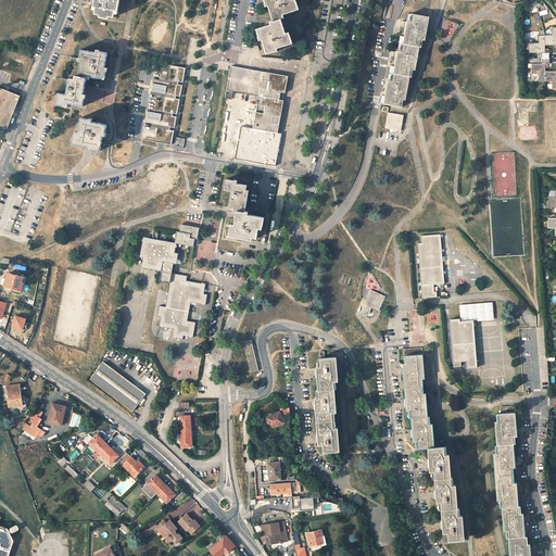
[(93,0),(92,5),(95,5),(93,13),(99,14),(98,16),(108,19),(109,16),(113,17),(114,11),(116,12),(118,2),(118,0),(93,0)]
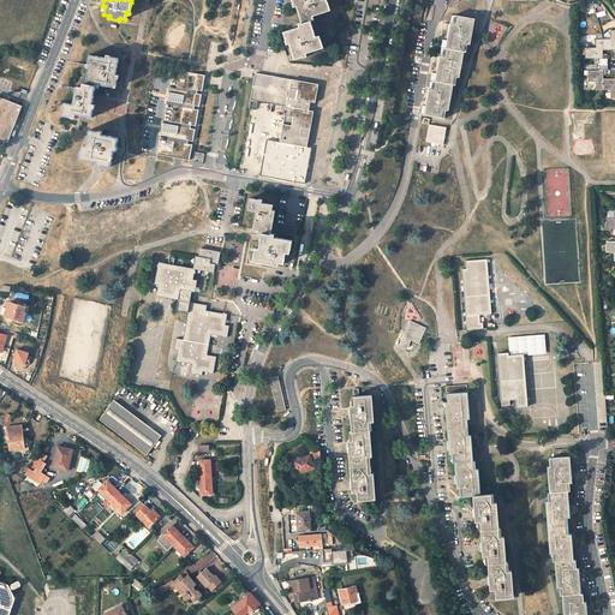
[(292,0),(294,5),(298,4),(304,23),(312,19),(311,17),(330,10),(328,1),(326,3),(324,0),(292,0)]
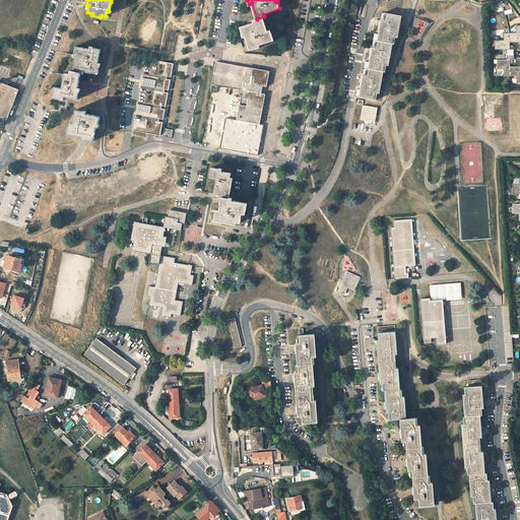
[(401,15),(386,13),(384,19),(382,19),(381,19),(380,22),(378,34),(377,41),(392,44),(393,37),(395,37),(397,37),(401,15)]
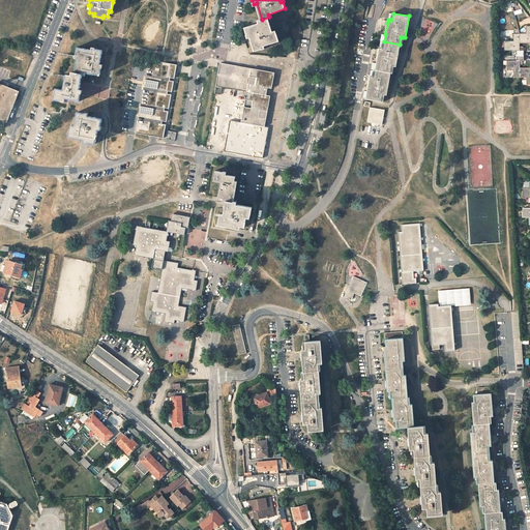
[(262,20),(262,22),(263,23),(245,29),(247,36),(252,35),(256,50),(264,48),(263,45),(280,39),(277,32),(274,32),(269,17),(262,20)]
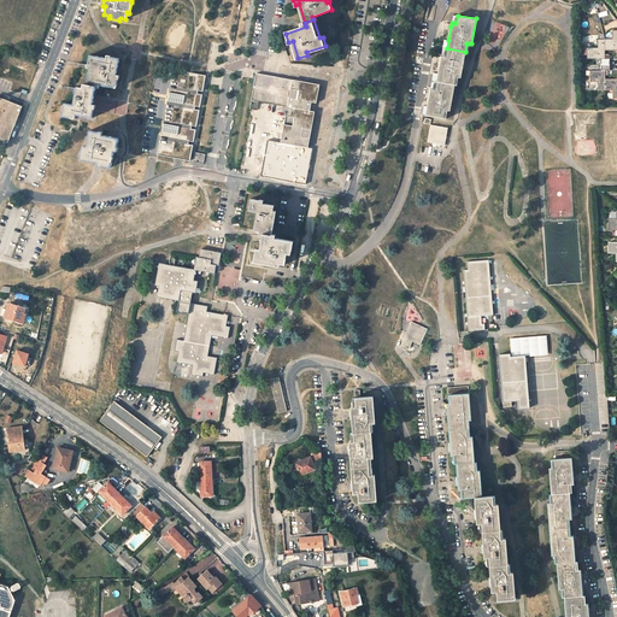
[(611,39),(604,39),(604,50),(616,50),(616,30),(611,31),(611,39)]
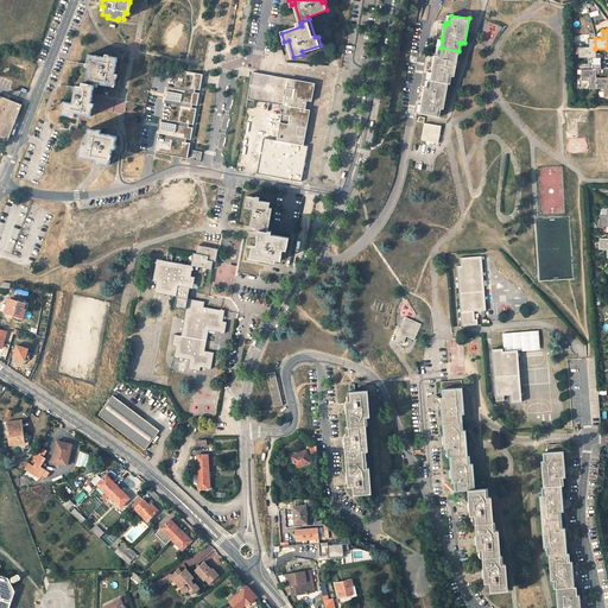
[(600,61),(600,58),(595,57),(595,49),(595,38),(589,38),(588,38),(588,46),(572,48),(572,54),(577,54),(577,57),(591,58),(591,63),(600,63),(600,61)]
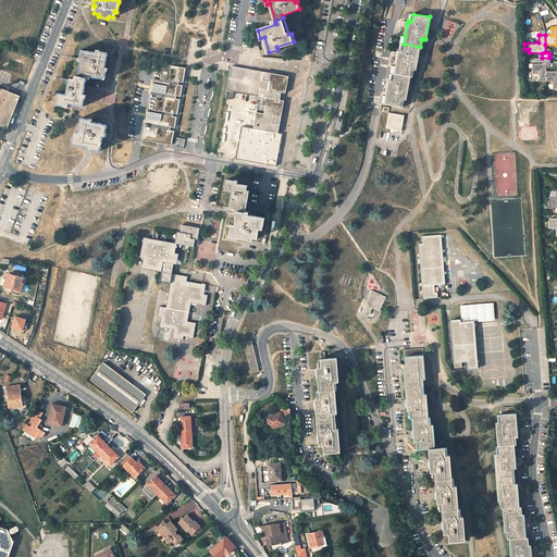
[(180,69),(140,61),(126,136),(143,139),(141,140),(148,141),(151,141),(151,140),(214,152),(225,98),(231,99),(233,91),(226,90),(231,64),(235,47),(190,38),(185,66),(181,65),(180,69)]
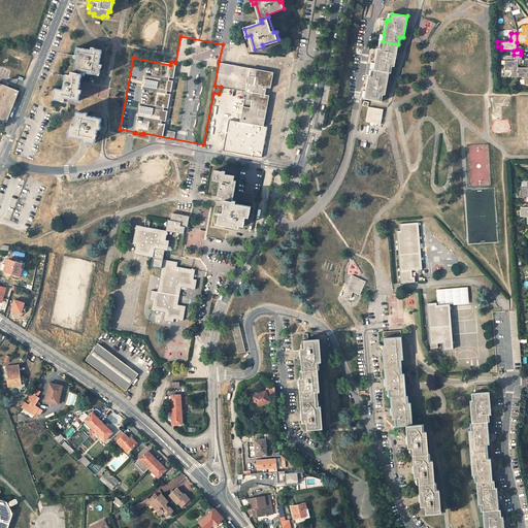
[(393,66),(398,44),(383,41),(381,48),(380,47),(377,47),(376,51),(376,54),(373,69),(389,72),(390,65),(392,66),(393,66)]
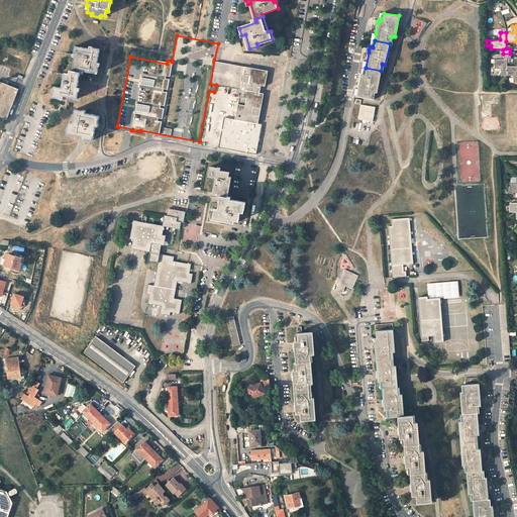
[(78,67),(94,70),(96,70),(97,63),(95,63),(98,45),(91,44),(90,46),(72,43),(71,52),(73,52),(70,68),(78,69),(78,67)]
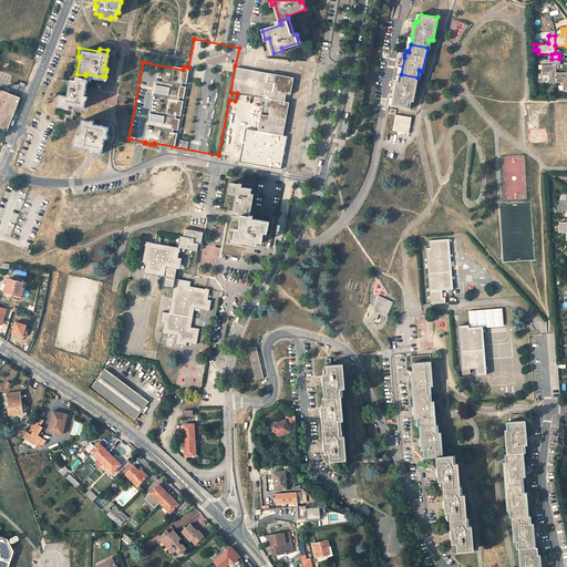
[(143,59),(143,62),(183,70),(184,66),(143,59)]
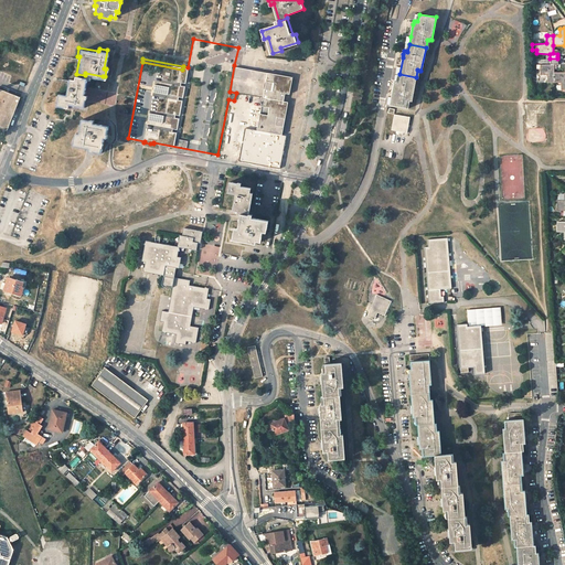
[(546,82),(553,82),(553,72),(553,65),(557,65),(557,63),(557,59),(550,59),(550,65),(540,65),(540,75),(546,75),(546,82)]
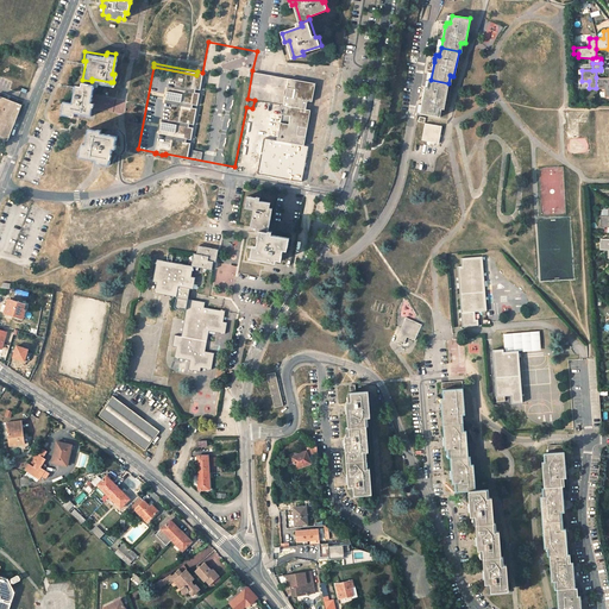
[(308,111),(303,110),(305,101),(309,101),(312,92),(313,85),(272,76),(255,74),(256,71),(252,70),(248,99),(255,100),(282,105),(275,142),(262,139),(261,146),(256,174),(301,182),(307,148),(301,146),(308,111)]
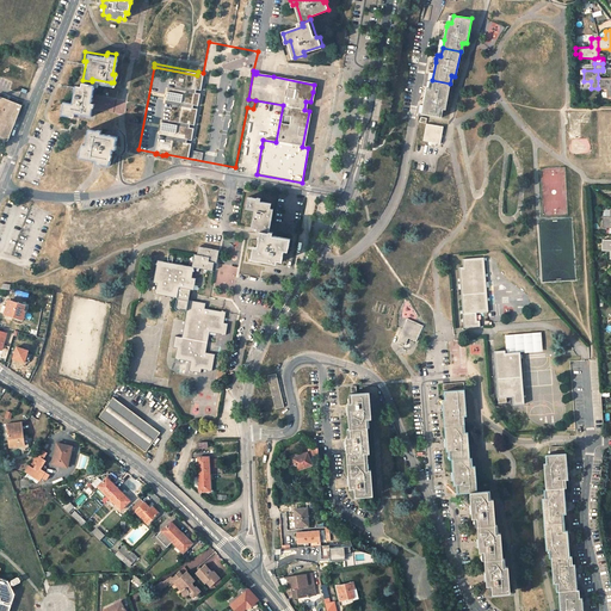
[(610,78),(598,78),(598,88),(606,90),(606,98),(610,97),(610,78)]
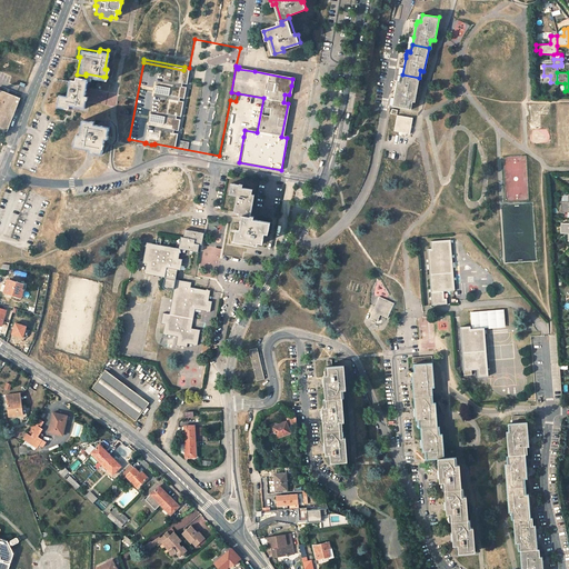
[(83,106),(85,101),(85,98),(82,97),(86,76),(77,75),(77,79),(67,77),(65,93),(59,92),(57,105),(65,106),(66,102),(83,106)]
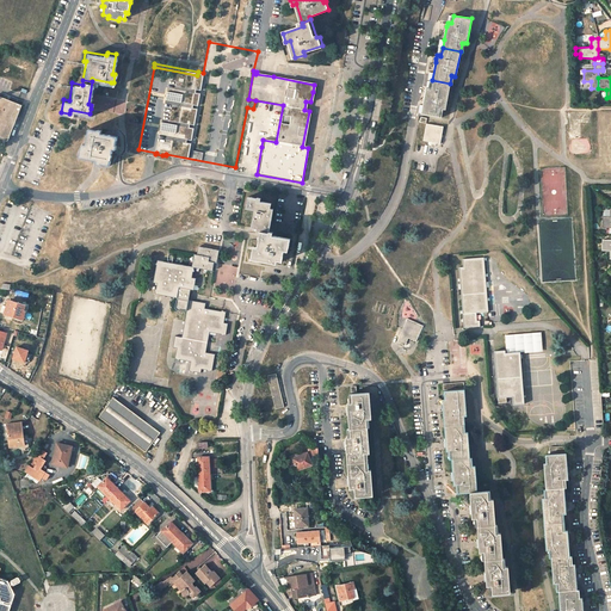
[(421,113),(438,117),(440,109),(443,109),(444,109),(450,84),(432,80),(430,88),(429,88),(426,88),(426,91),(421,113)]
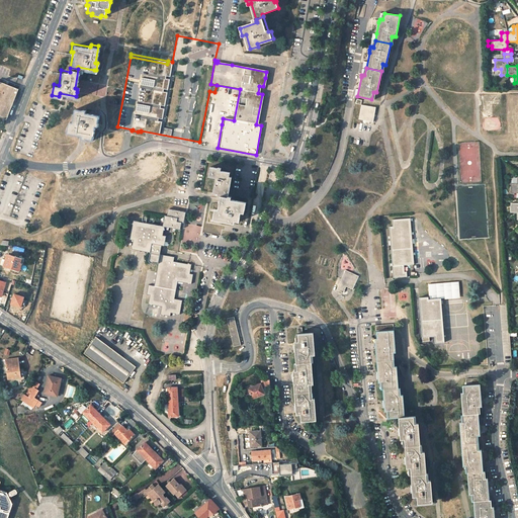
[(0,82),(0,116),(6,119),(18,89),(14,88),(0,82)]
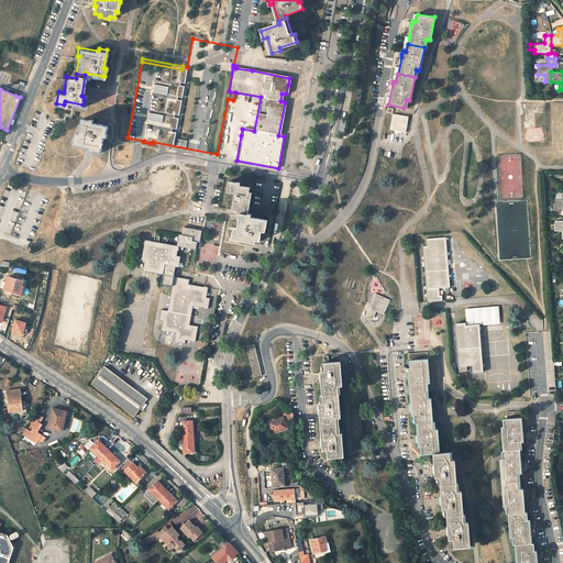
[(408,117),(393,113),(389,129),(405,132),(408,117)]
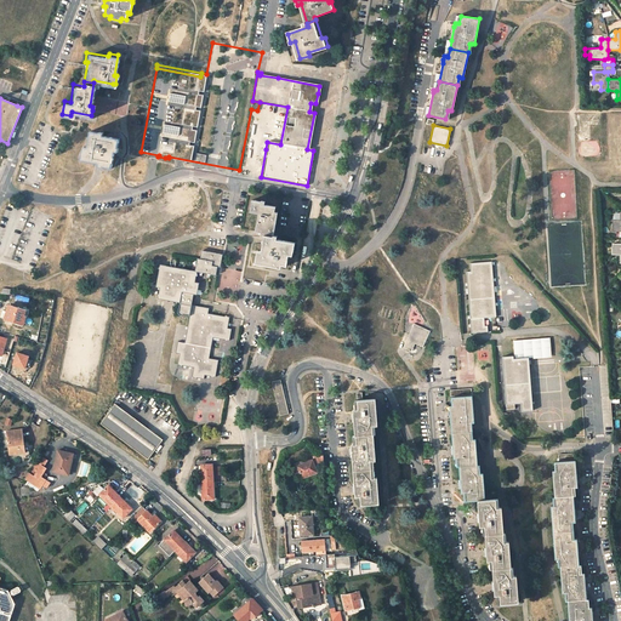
[(117,144),(118,140),(118,136),(97,132),(98,130),(89,127),(85,147),(81,147),(80,155),(102,160),(101,163),(110,164),(114,144),(117,144)]
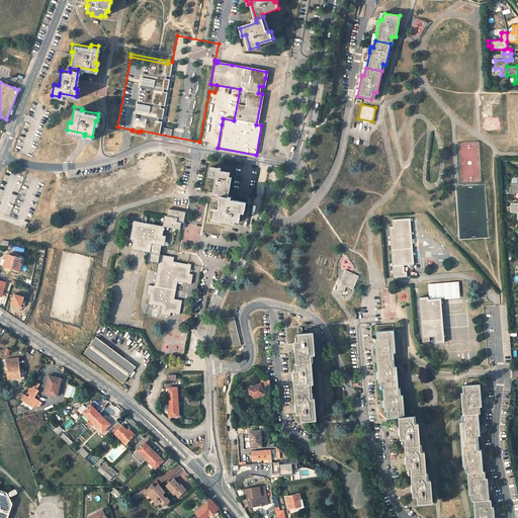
[(212,192),(213,192),(216,193),(218,193),(218,194),(229,196),(232,177),(229,176),(230,172),(221,171),(222,168),(218,167),(218,168),(210,167),(208,177),(216,178),(214,184),(212,192)]
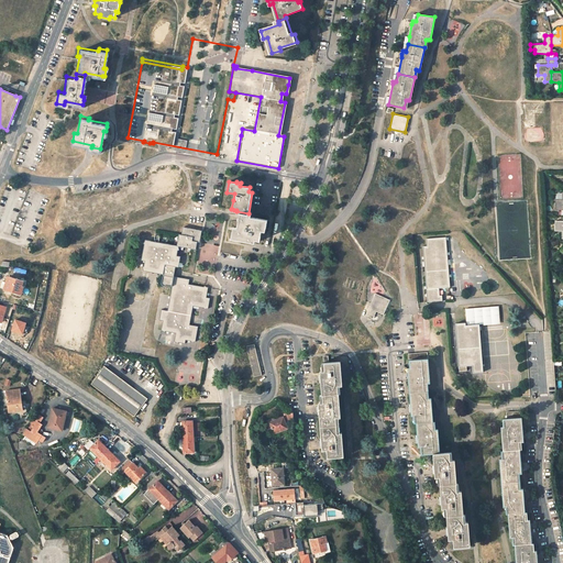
[(251,213),(249,213),(236,211),(235,213),(239,214),(238,222),(236,228),(233,228),(231,239),(254,243),(255,240),(260,241),(262,231),(265,232),(267,220),(251,217),(251,213)]
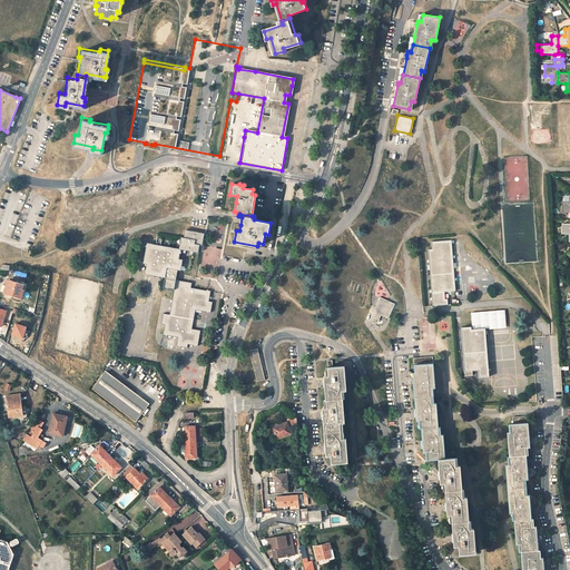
[(202,245),(203,238),(204,234),(185,231),(184,238),(180,238),(178,249),(147,244),(145,246),(146,248),(143,264),(147,265),(146,269),(145,271),(145,275),(165,278),(163,288),(166,291),(167,290),(174,291),(169,315),(163,315),(160,324),(165,325),(163,335),(165,336),(166,335),(177,337),(176,346),(179,349),(180,347),(187,349),(187,344),(193,345),(193,347),(197,346),(200,332),(192,330),(195,310),(205,312),(206,313),(210,312),(212,302),(208,302),(210,292),(207,290),(206,291),(190,288),(192,283),(176,281),(177,271),(180,271),(182,261),(178,259),(179,253),(182,253),(180,249),(197,253),(199,245),(202,245)]
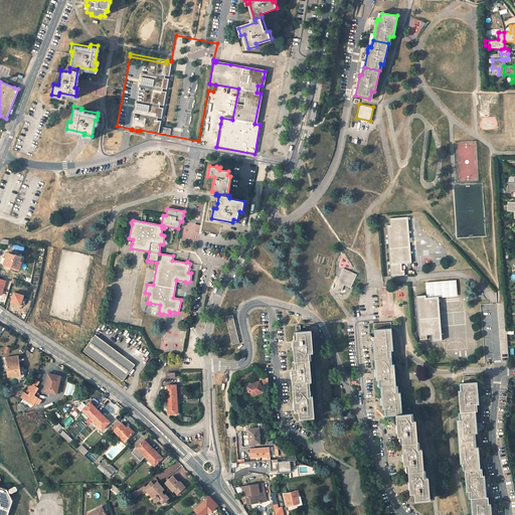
[(411,263),(407,217),(390,218),(390,225),(387,225),(391,276),(404,275),(403,270),(401,271),(401,264),(408,263),(411,263)]
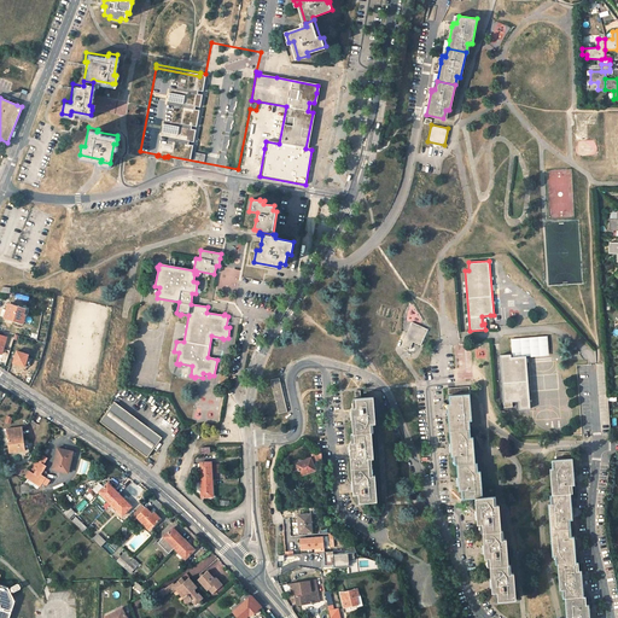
[(25,308),(9,303),(5,316),(23,322),(25,314),(24,314),(25,308)]
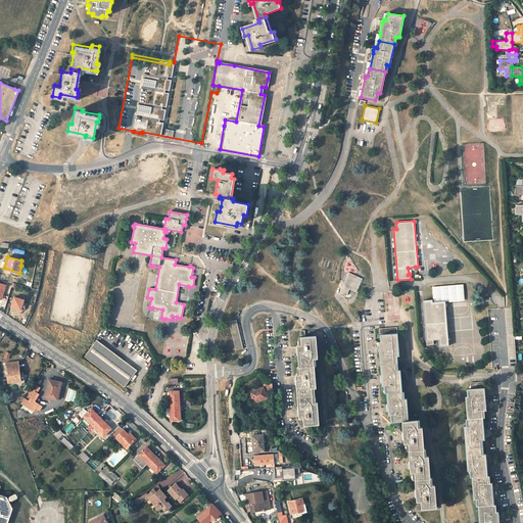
[(340,292),(346,295),(349,289),(355,292),(362,279),(348,273),(340,292)]
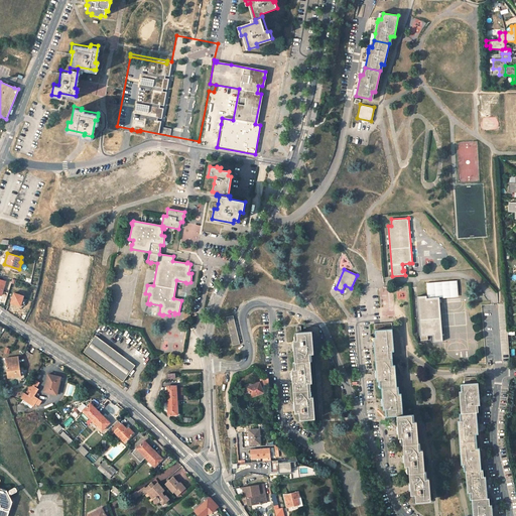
[(433,339),(433,342),(442,341),(439,297),(442,297),(442,294),(458,293),(457,281),(426,283),(427,295),(417,296),(420,340),(433,339)]
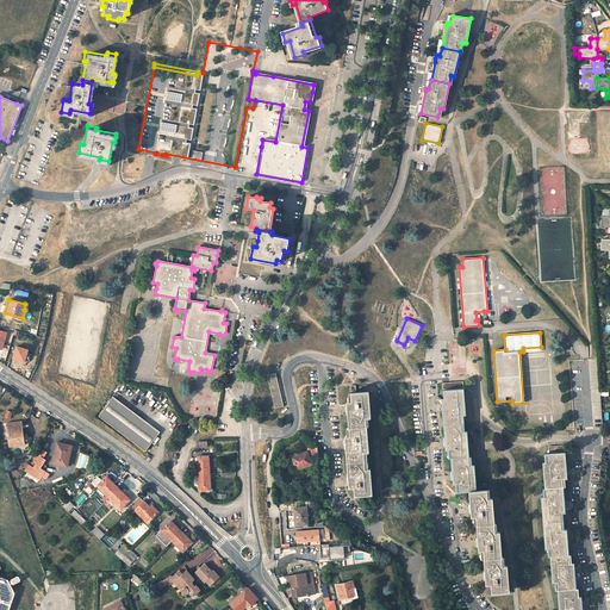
[(29,361),(32,348),(18,344),(14,358),(29,361)]
